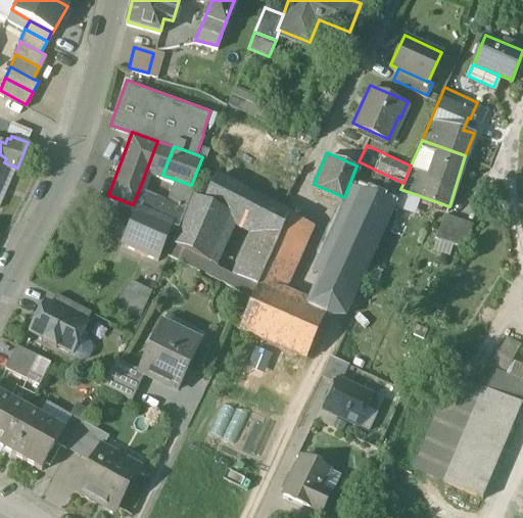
[(268,200),(234,185),(215,175),(203,199),(232,213),(231,215),(256,228),(278,239),(288,215),(290,212),(279,206),(268,200)]
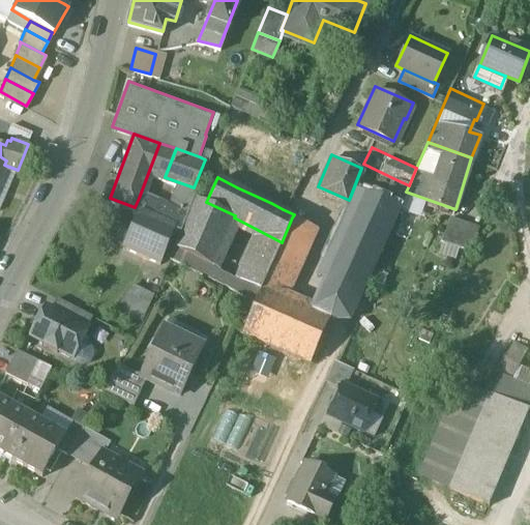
[(409,185),(395,179),(385,199),(400,205),(406,192),(409,185)]
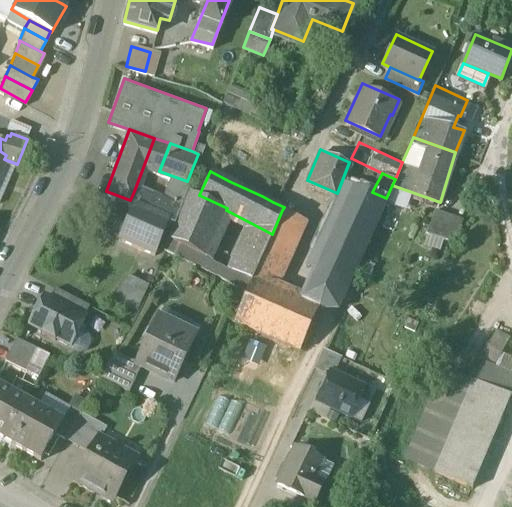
[(372,192),(351,182),(302,290),(336,306),(386,198),(372,192)]
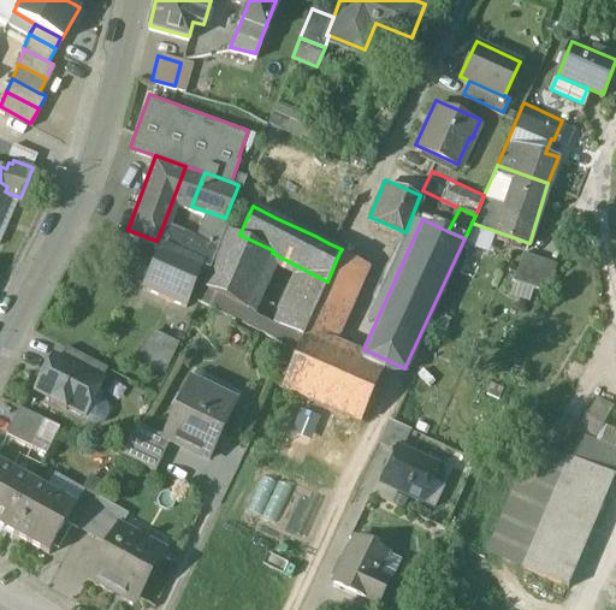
[(240,235),(226,229),(215,254),(209,267),(208,272),(202,284),(237,302),(236,303),(248,308),(272,253),(273,250),(240,235)]
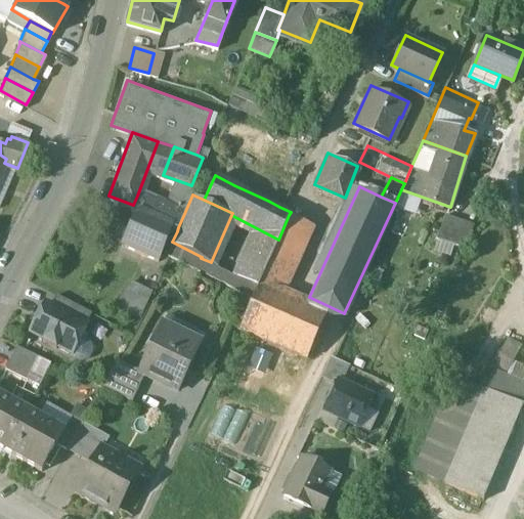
[(150,215),(136,209),(122,243),(158,257),(172,225),(178,227),(183,216),(156,205),(150,215)]
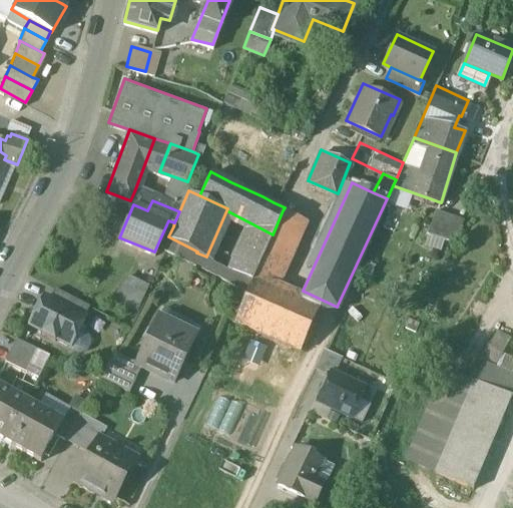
[(465,217),(437,207),(428,231),(457,240),(465,217)]
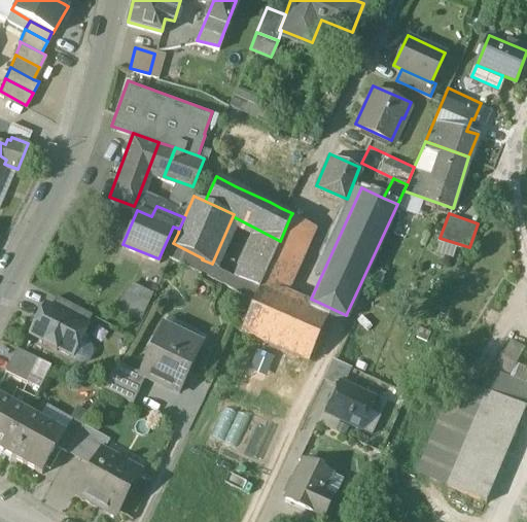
[(315,227),(290,216),(280,241),(266,273),(260,283),(285,293),(315,227)]
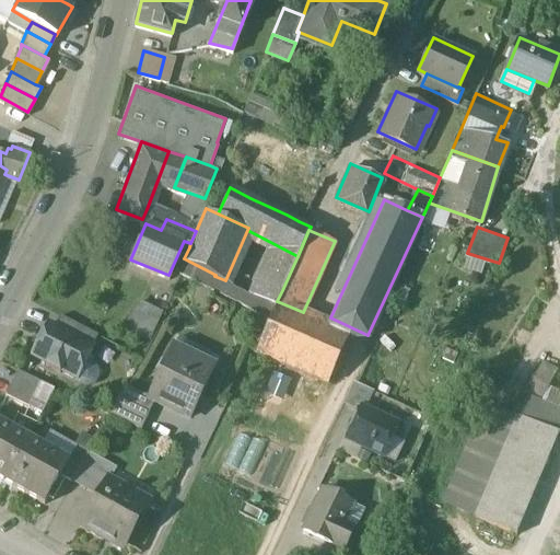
[(298,256),(275,244),(261,273),(268,284),(282,290),(298,256)]
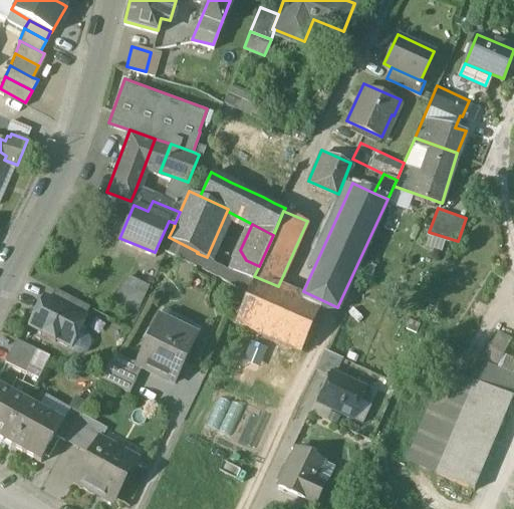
[(123,270),(112,297),(138,307),(149,280),(123,270)]
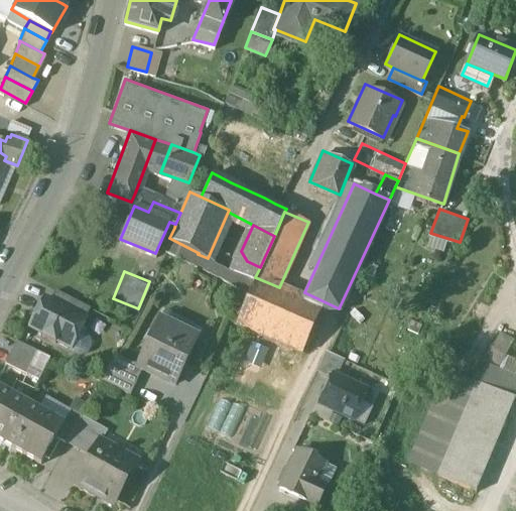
[(279,287),(255,277),(236,322),(302,351),(321,306),(279,287)]
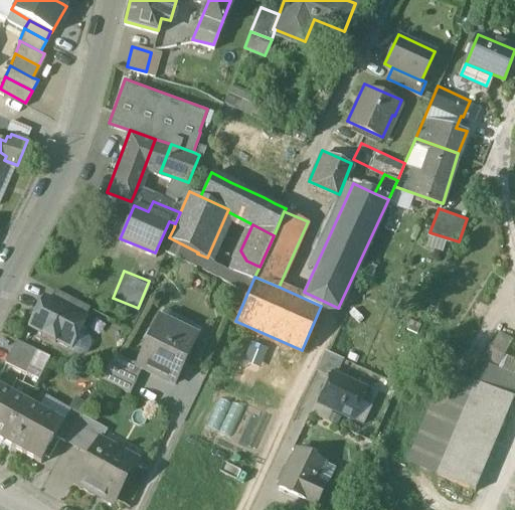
[(90,305),(55,287),(49,298),(84,316),(90,305)]
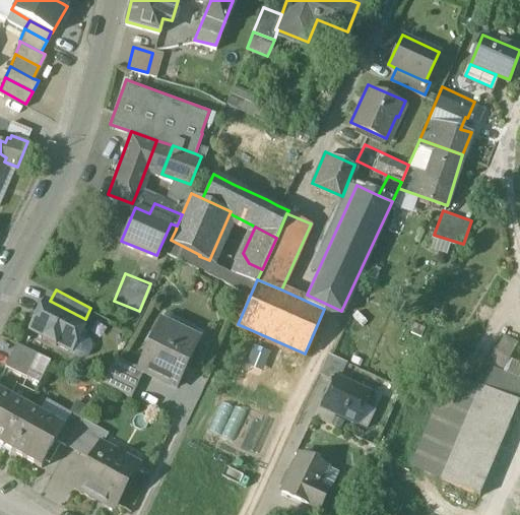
[(50,301),(44,298),(28,325),(44,333),(42,336),(56,342),(57,340),(72,348),(86,320),(85,319),(50,301)]
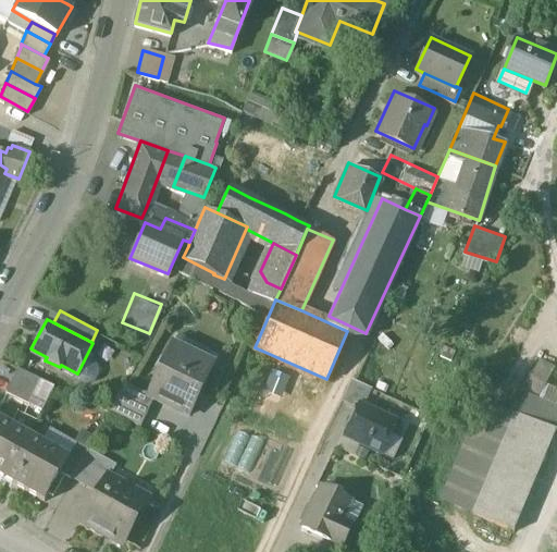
[(172,344),(148,394),(155,397),(163,401),(165,397),(190,409),(212,364),(195,355),(201,343),(178,332),(173,345),(172,344)]
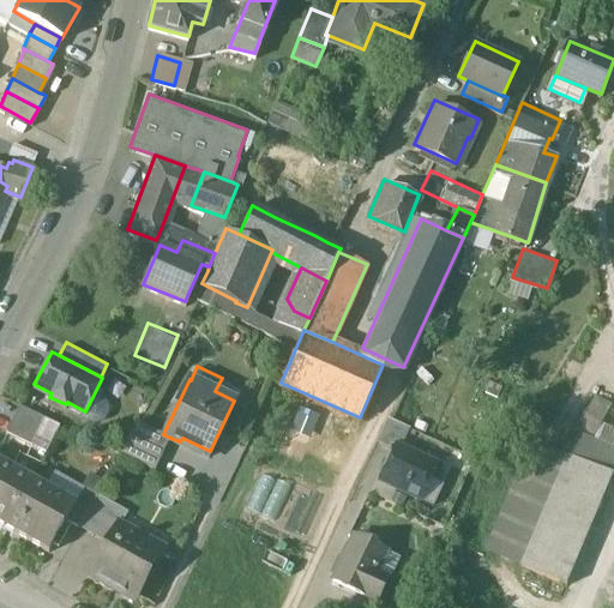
[(608,407),(591,397),(584,411),(601,420),(608,407)]
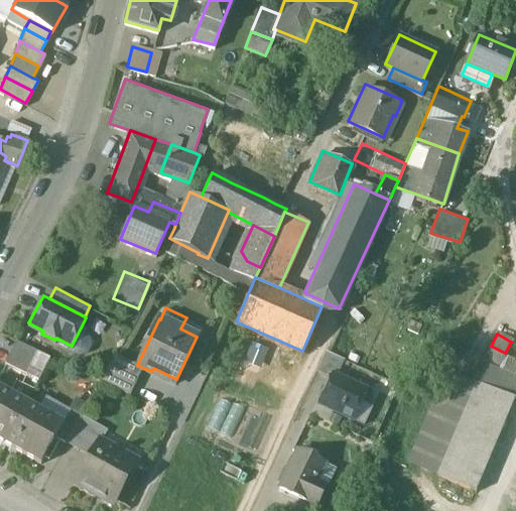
[(15,338),(4,362),(25,372),(37,349),(15,338)]
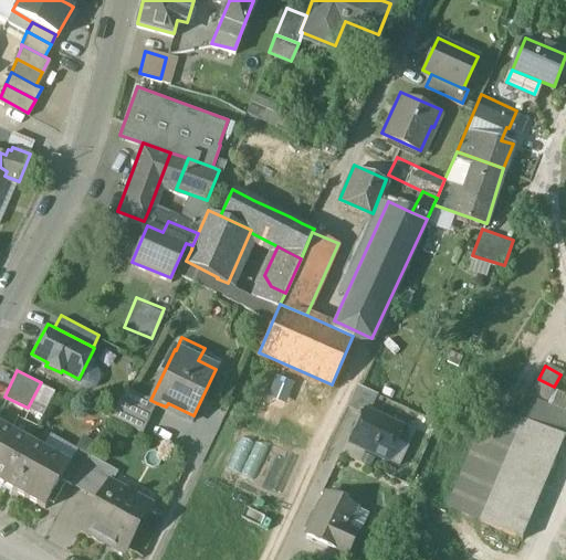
[(554,387),(538,379),(532,393),(547,401),(554,387)]
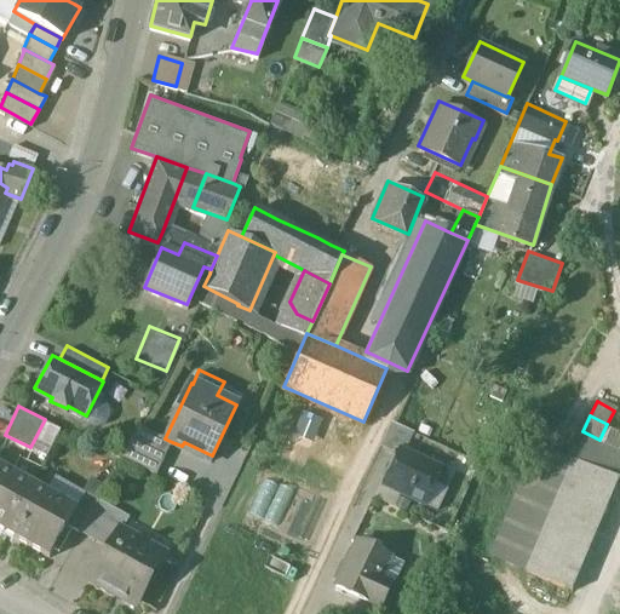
[(165,439),(139,425),(122,457),(154,471),(172,442),(165,439)]
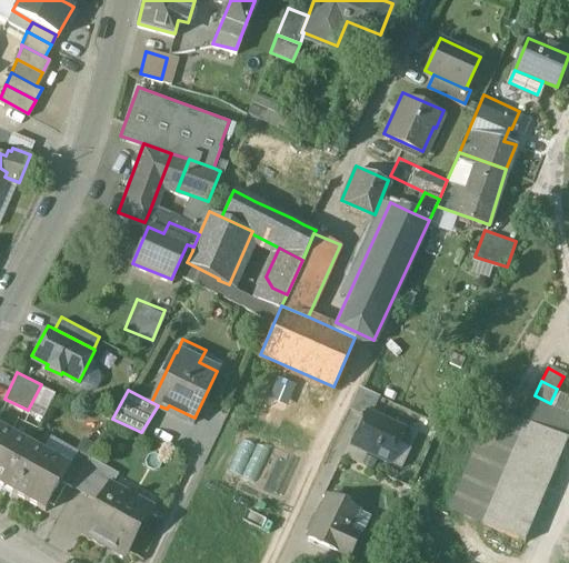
[(568,432),(568,412),(536,399),(527,420),(567,438),(568,432)]
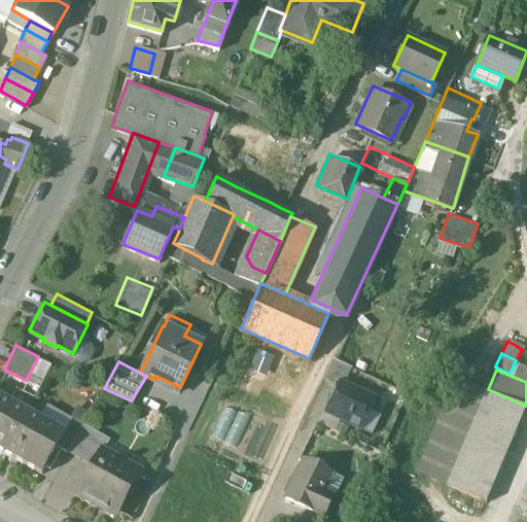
[(375,396),(339,380),(325,410),(360,426),(375,396)]
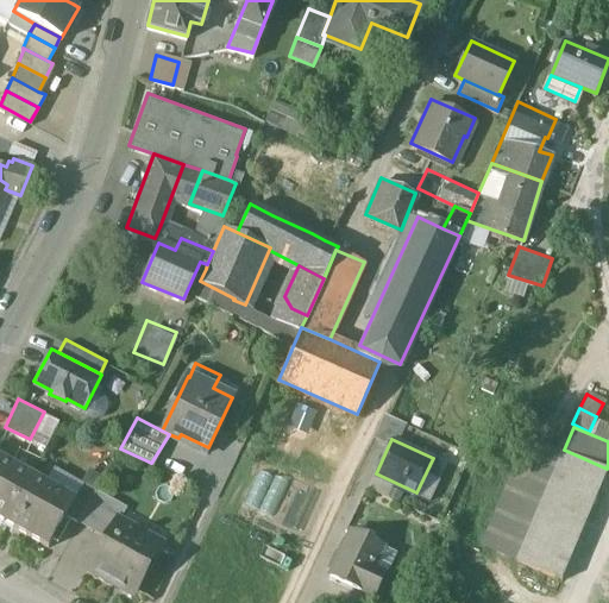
[(564,450),(518,559),(562,578),(607,469),(564,450)]
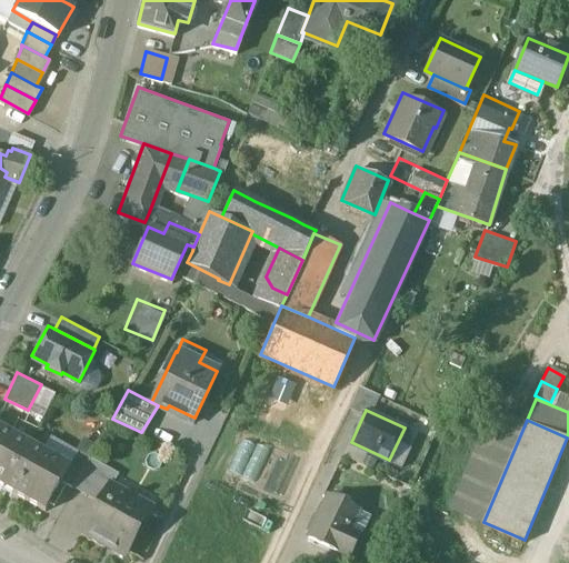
[(29,441),(0,423),(0,483),(3,485),(29,441)]
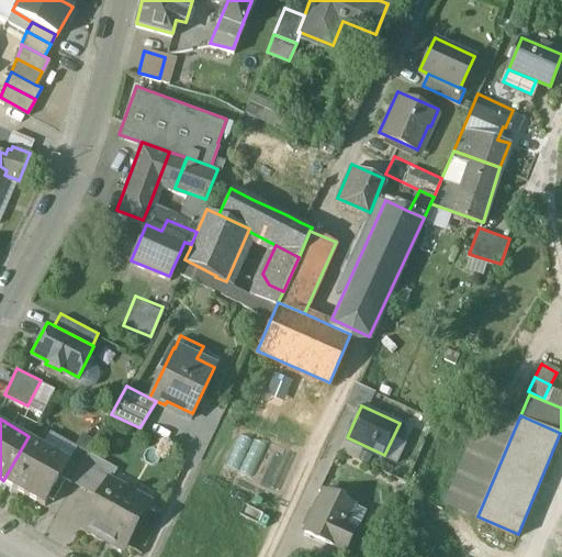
[(68,459),(29,436),(3,480),(44,503),(60,475),(69,459),(68,459)]
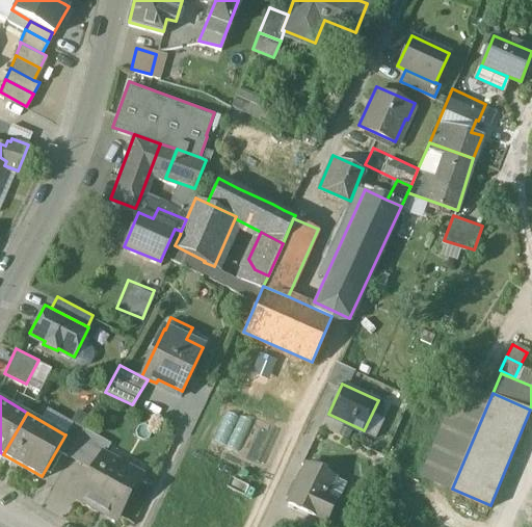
[(73,420),(64,435),(65,435),(57,449),(68,455),(84,427),(73,420)]
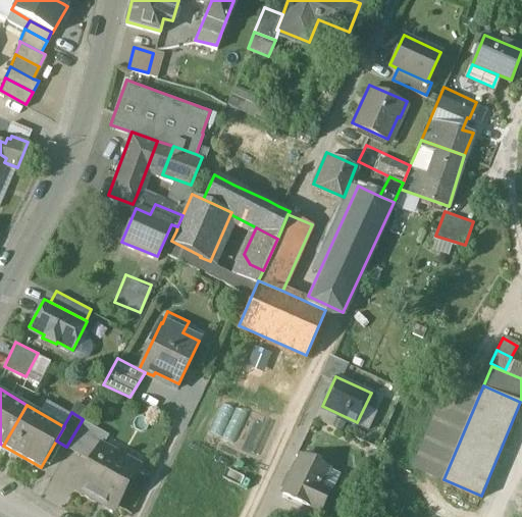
[(109,434),(83,419),(66,447),(92,461),(101,446),(103,447),(109,434)]
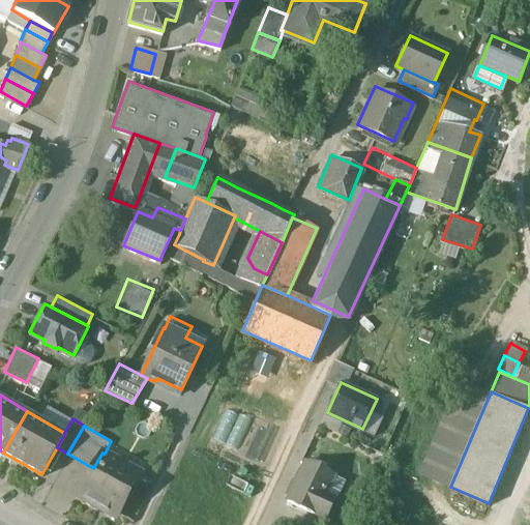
[(105,454),(102,453),(93,468),(79,494),(114,515),(138,472),(105,454)]
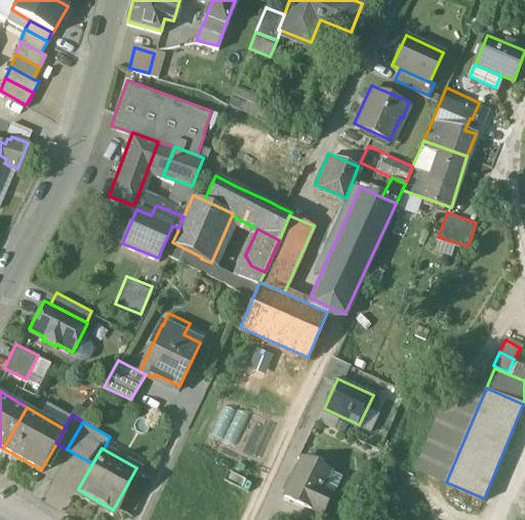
[(301,456),(283,495),(323,514),(332,493),(323,489),(331,470),(301,456)]
